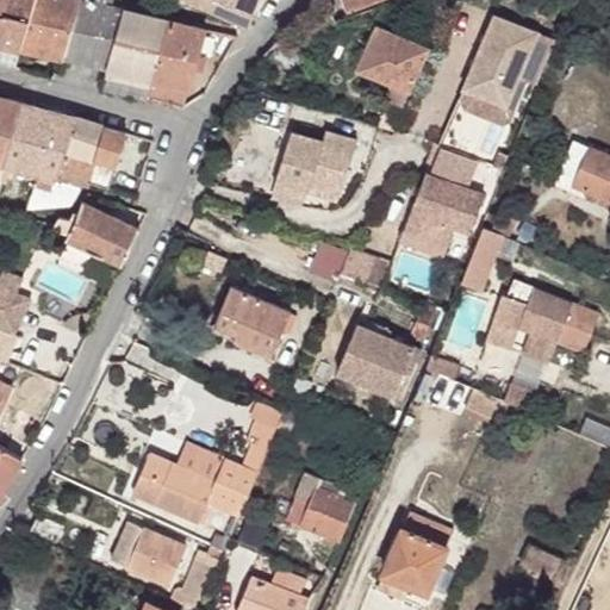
[(0,44),(19,49),(33,0),(7,0),(4,14),(0,13),(0,44)]
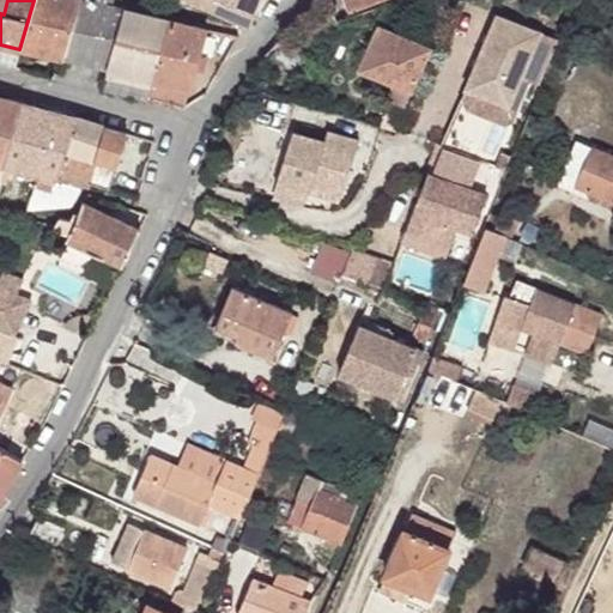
[(62,59),(79,0),(34,0),(19,49),(62,59)]
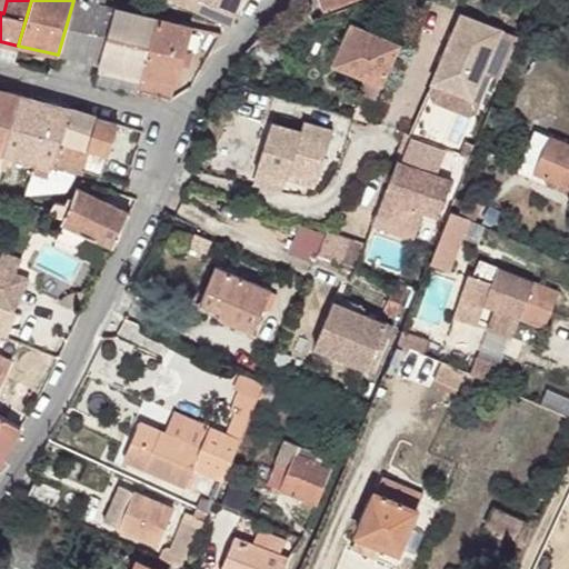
[(141,76),(157,18),(102,5),(96,3),(87,1),(82,0),(73,0),(58,55),(99,66),(141,76)]
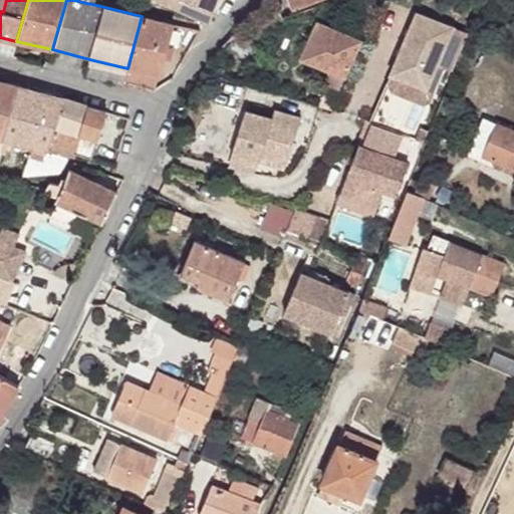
[(156,0),(156,1),(208,25),(215,13),(211,11),(215,0),(156,0)]
